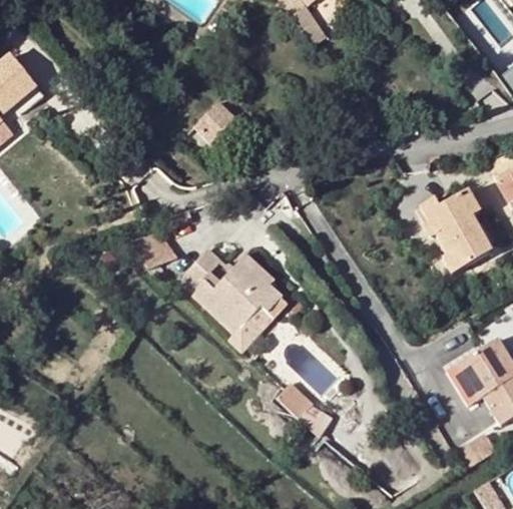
[(307,6),(293,15),(315,45),(328,36),(307,6)]
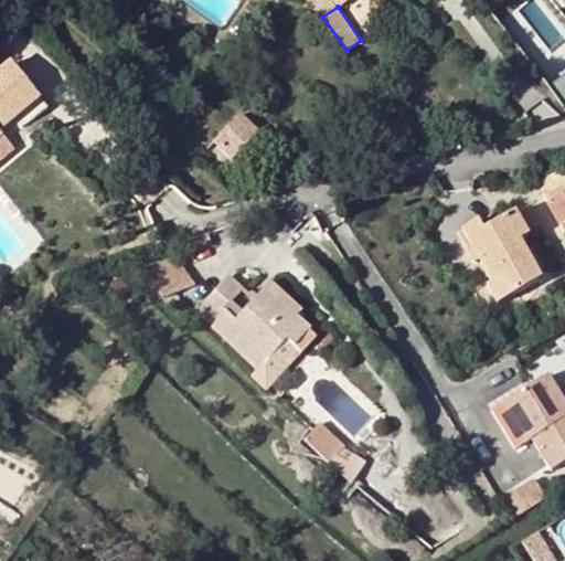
[(0,122),(3,118),(8,124),(40,98),(10,62),(0,71),(0,138),(4,136),(0,130),(0,129),(0,122)]
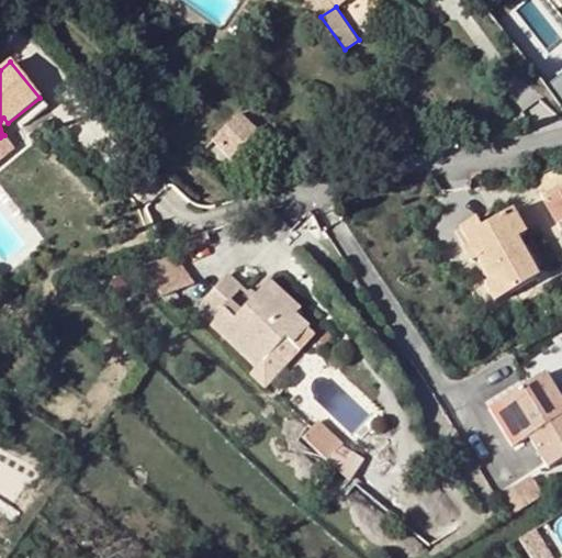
[(561,66),(549,77),(561,93),(561,66)]
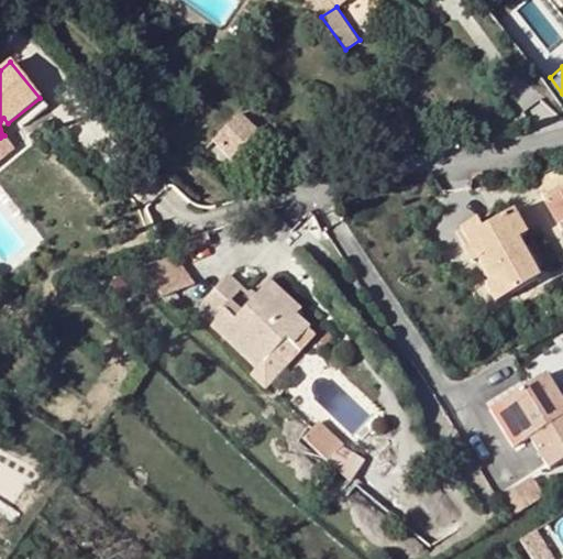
[(258,130),(241,111),(216,138),(233,155),(258,130)]
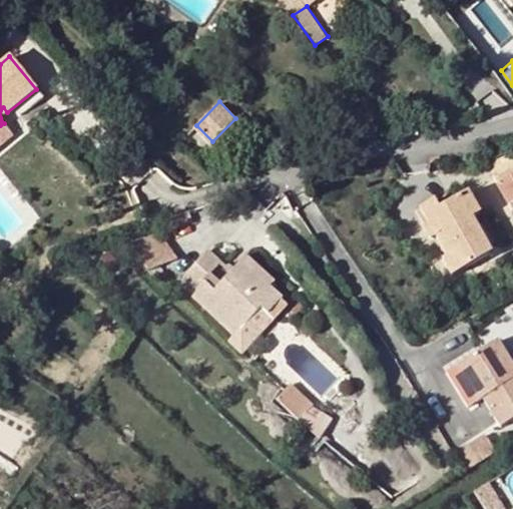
[(191,130),(207,145),(212,141),(196,125),(191,130)]
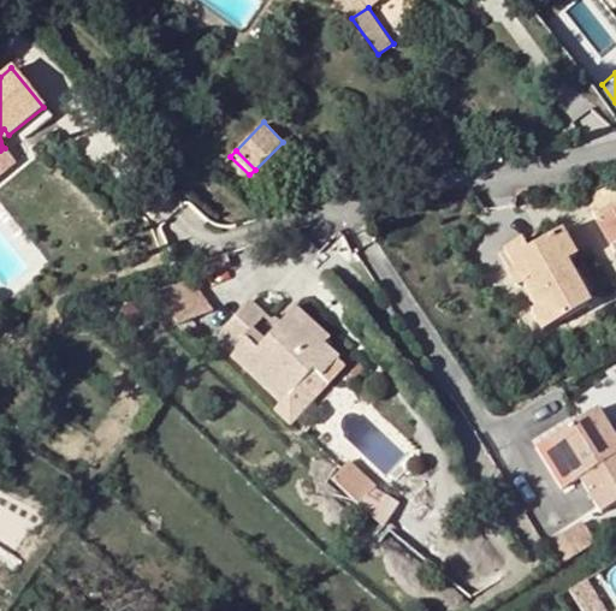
[(615,195),(594,207),(614,242),(615,239),(615,195)]
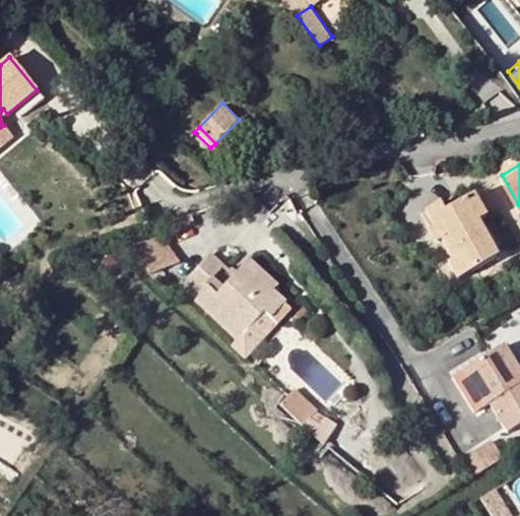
[(441,198),(426,206),(453,255),(449,258),(458,274),(499,251),(479,216),(488,211),(474,189),(446,205),(441,198)]
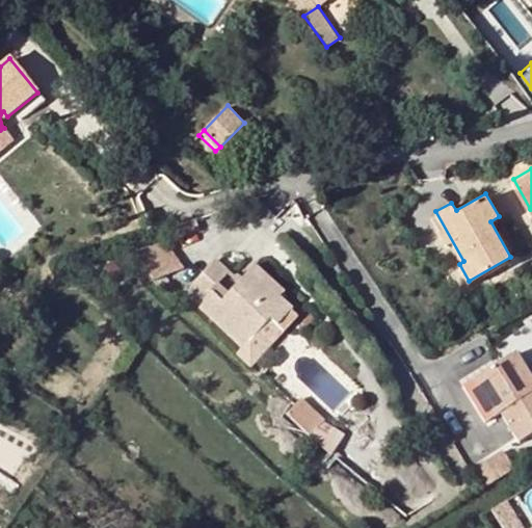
[(156,278),(182,262),(165,235),(139,251),(156,278)]
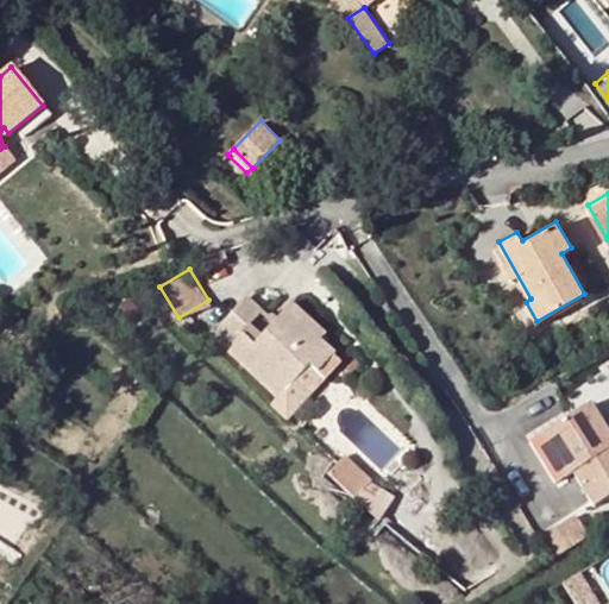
[(228,347),(281,396),(312,364),(319,371),(337,352),(319,335),(325,328),(308,312),(300,319),(287,307),(262,333),(251,322),(263,309),(246,295),(218,323),(236,339),(228,347)]
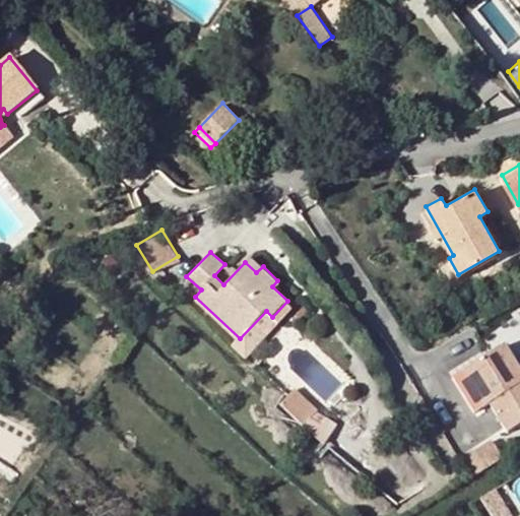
[(251,255),(245,262),(256,272),(263,266),(251,255)]
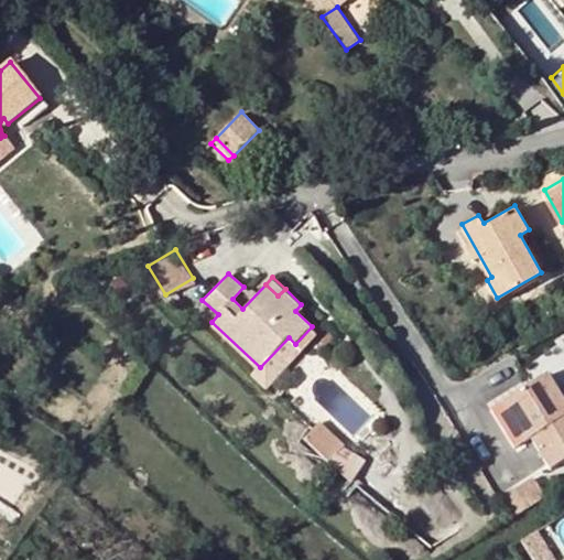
[(317,332),(312,326),(295,344),(301,350),(317,332)]
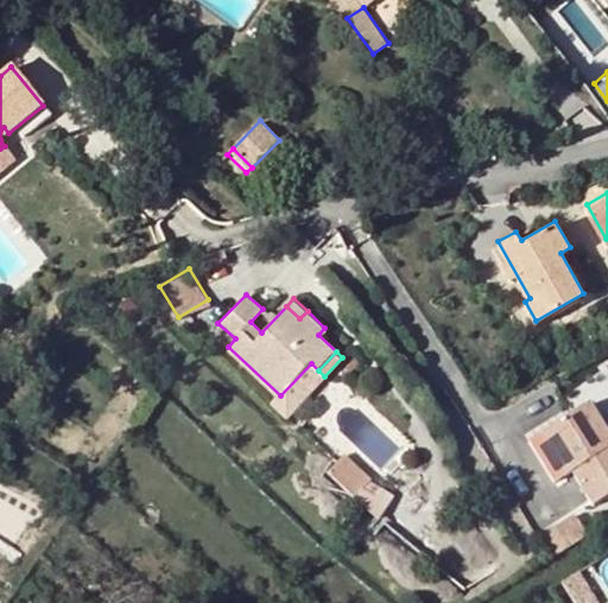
[(162,363),(170,372),(177,362),(171,354),(162,363)]
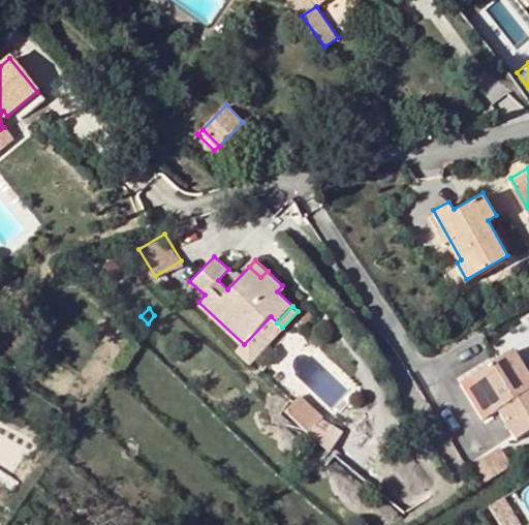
[(166,327),(156,314),(148,325),(158,335),(166,327)]
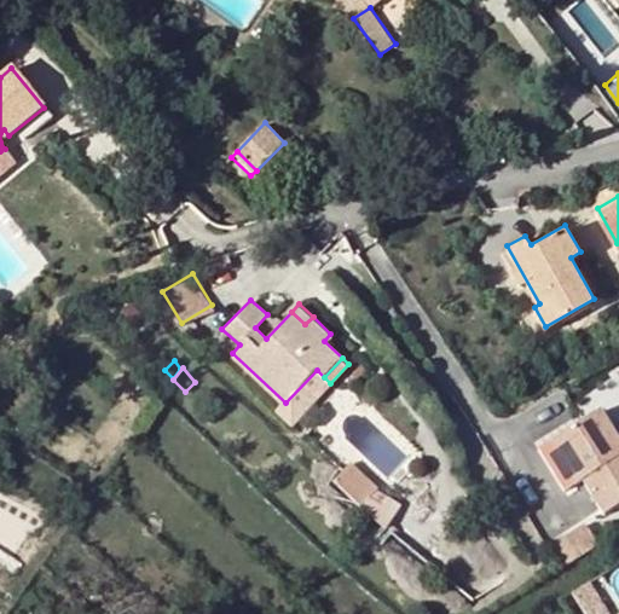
[(317,370),(285,403),(294,410),(324,377),(317,370)]
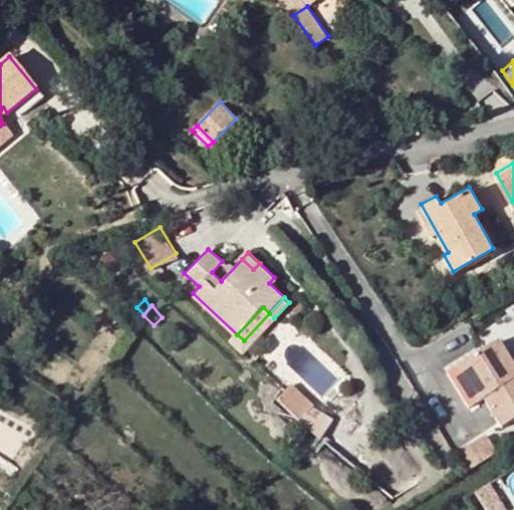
[(486,395),(484,396),(502,424),(513,416),(513,360),(500,337),(464,359),(486,395)]
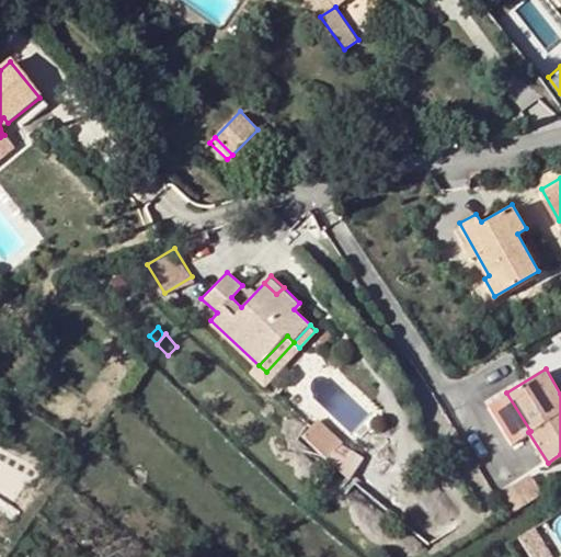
[(521,438),(528,432),(530,431),(506,393),(496,399),(521,438)]
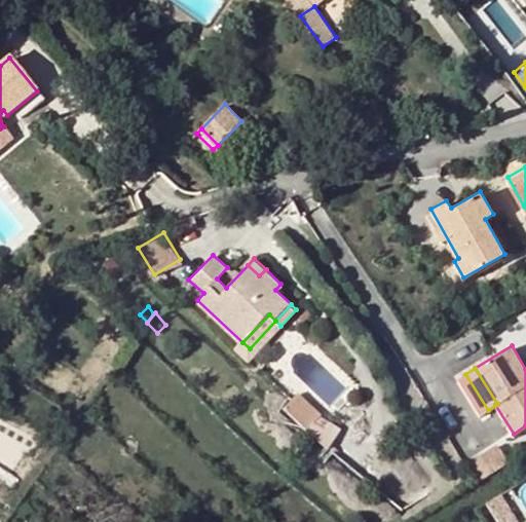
[(325,411),(301,389),(288,405),(311,426),(317,419),(329,426),(333,419),(324,413),(325,411)]
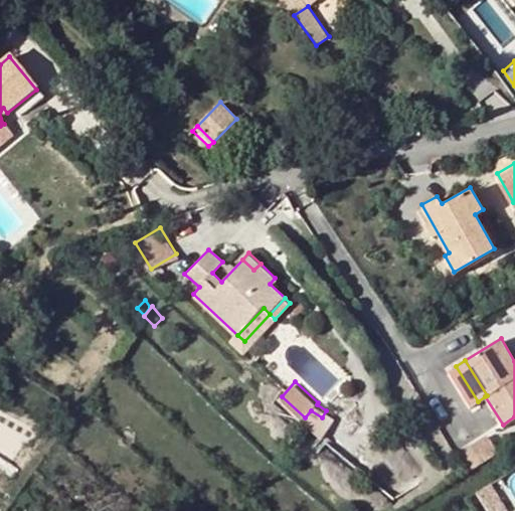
[(469,464),(497,454),(489,433),(461,444),(469,464)]
